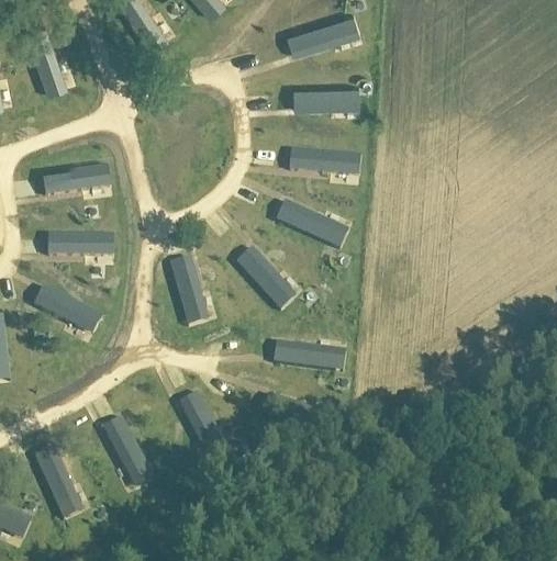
[(115,0),(141,44),(162,33),(143,0),(115,0)]
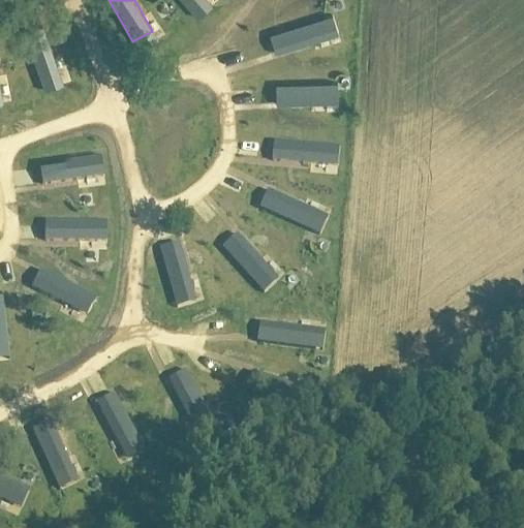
[(179,0),(190,12),(206,0),(179,0)]
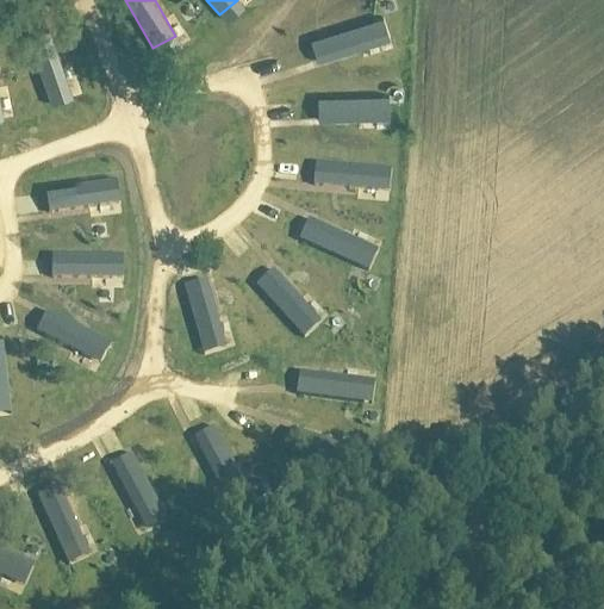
[(385,17),(313,38),(319,61),(392,39),(385,17)]
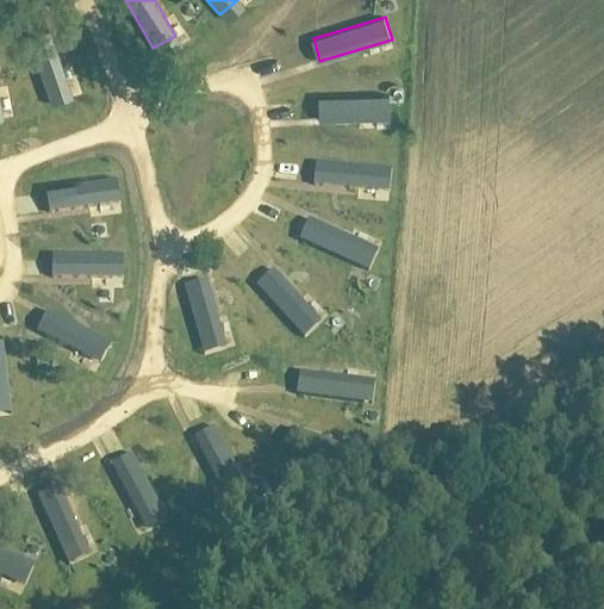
[(49,100),(72,89),(43,29),(19,39),(49,100)]
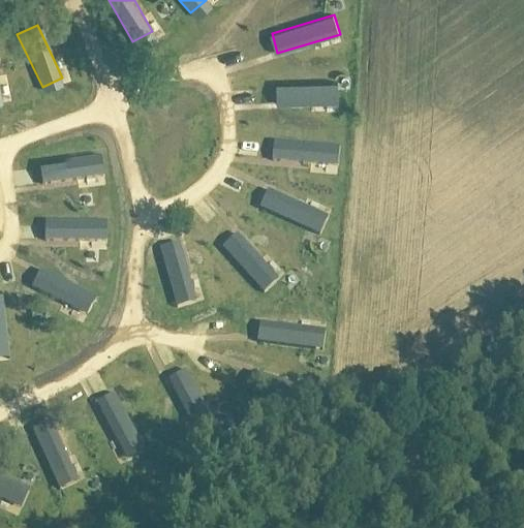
[(336,78),(276,82),(278,101),(337,99),(336,78)]
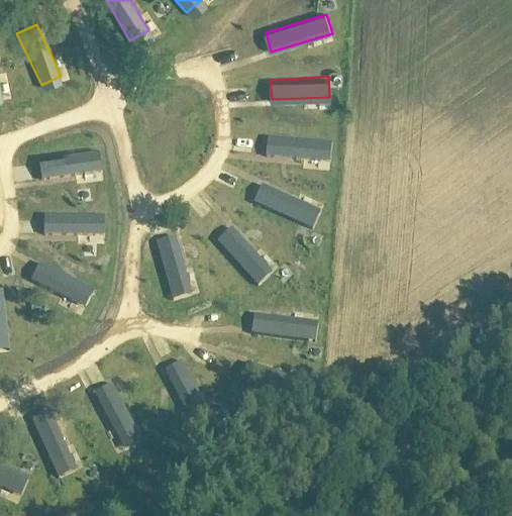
[(332,139),(270,134),(268,155),(330,160),(332,139)]
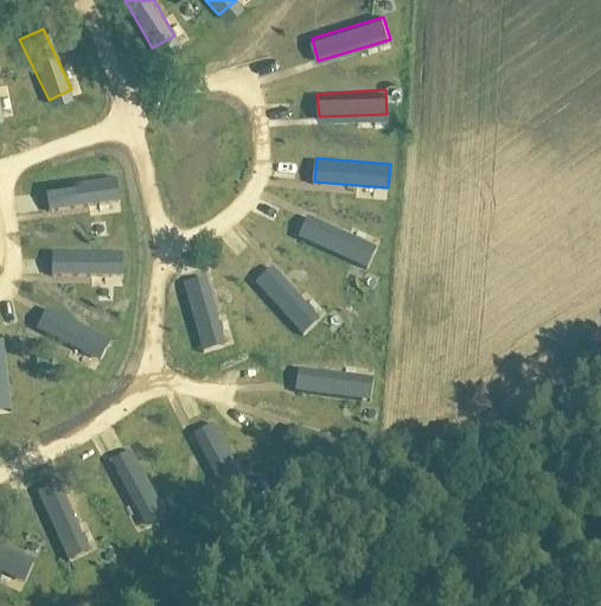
[(121,173),(48,184),(51,208),(125,197),(121,173)]
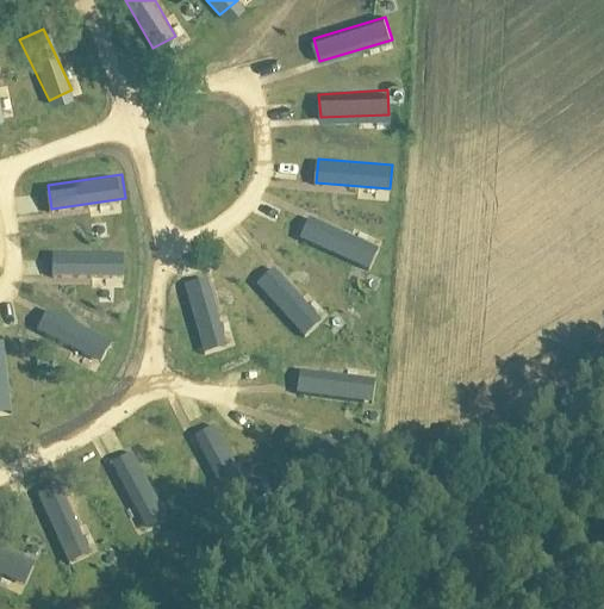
[(379,247),(311,215),(302,237),(369,268),(379,247)]
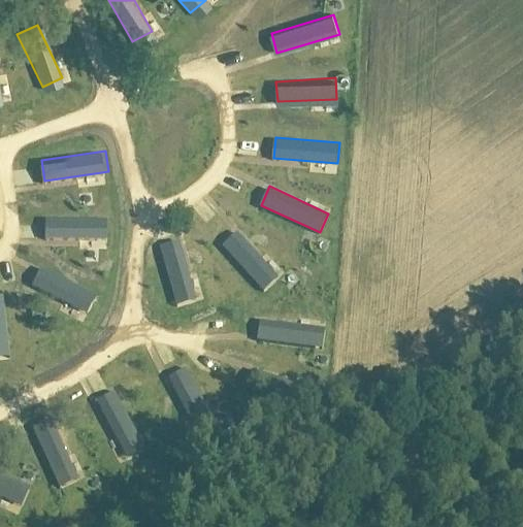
[(108,217),(44,216),(43,236),(108,237),(108,217)]
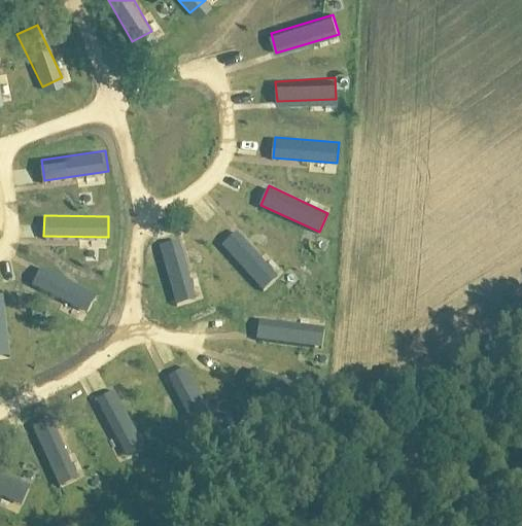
[(280,276),(237,229),(221,242),(265,290),(280,276)]
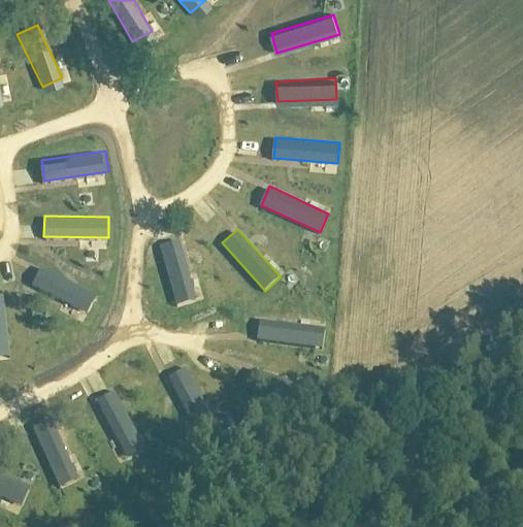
[(180,238),(160,243),(176,303),(196,297),(180,238)]
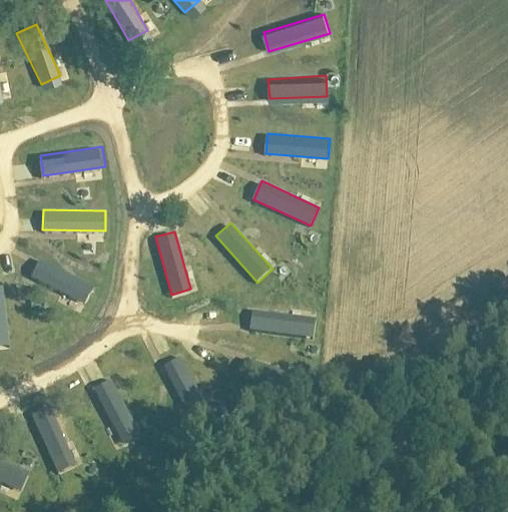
[(94,285),(39,260),(31,277),(85,303),(94,285)]
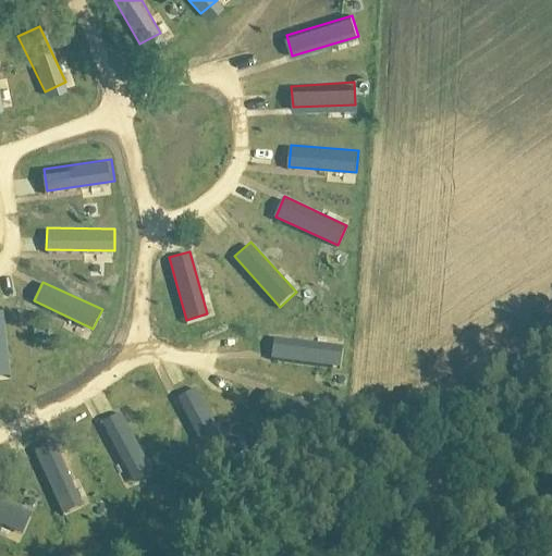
[(0,374),(12,373),(8,305),(0,306),(0,374)]
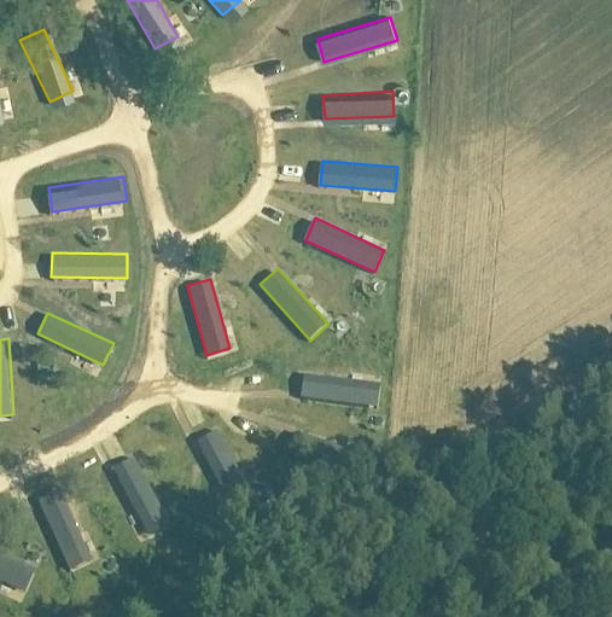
[(304,372),(301,395),(377,406),(380,383),(304,372)]
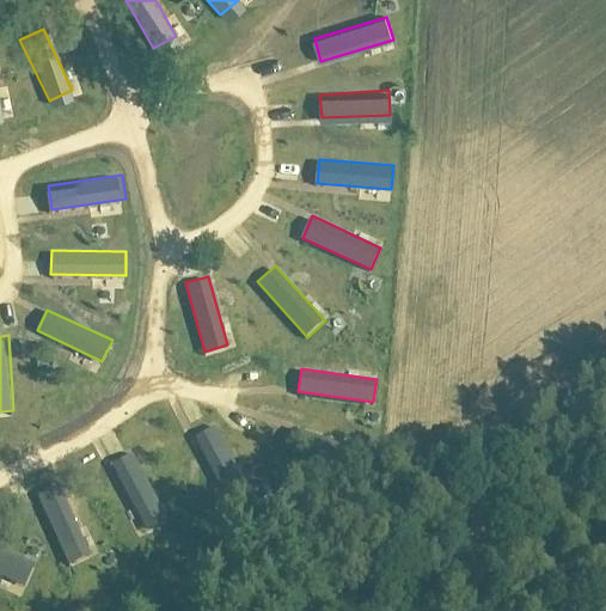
[(251,490),(216,423),(195,434),(230,501),(251,490)]
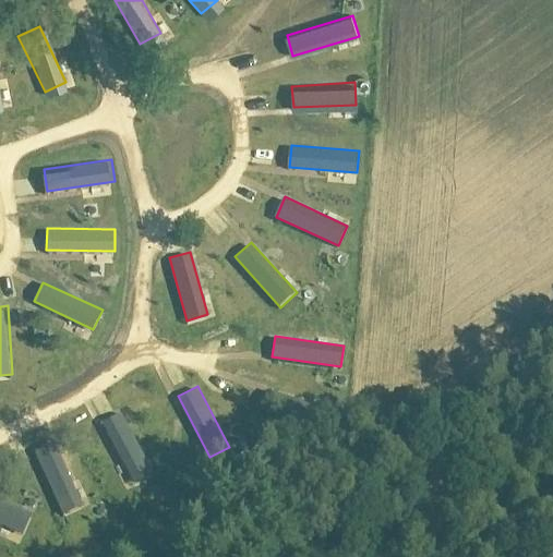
[(153,471),(122,410),(103,420),(133,481),(153,471)]
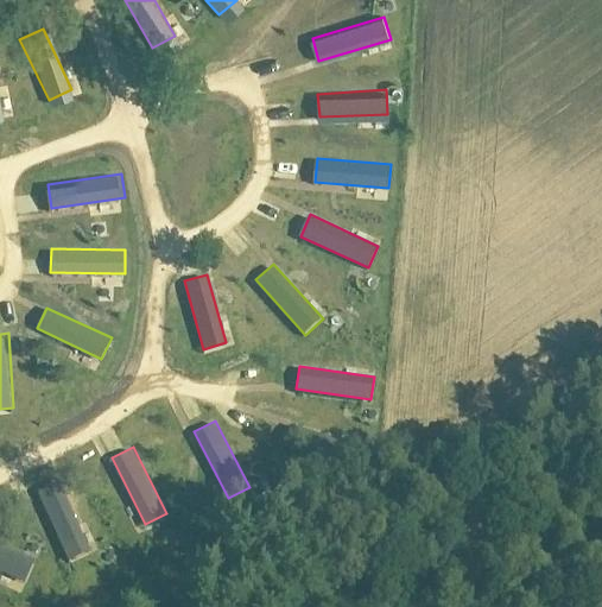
[(89,550),(59,482),(37,492),(68,560),(89,550)]
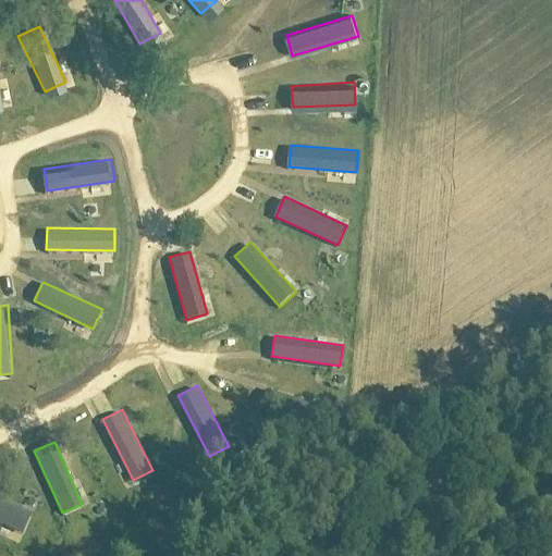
[(0,521),(23,532),(32,511),(0,496),(0,521)]
